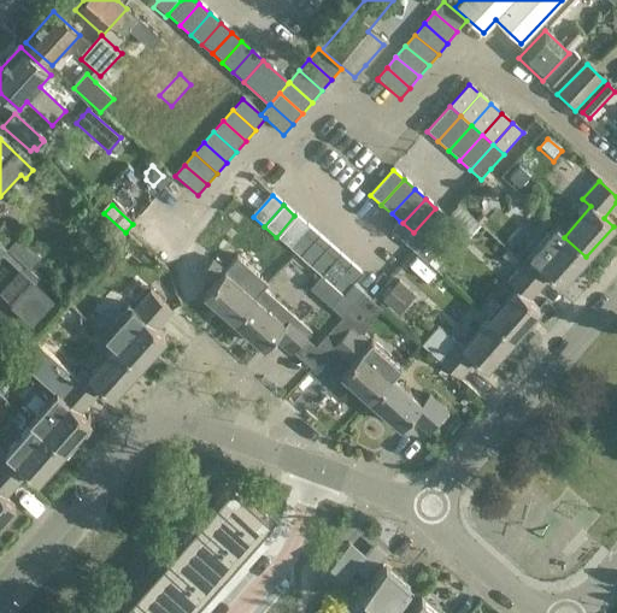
[(446,218),(435,208),(413,233),(424,242),(446,218)]
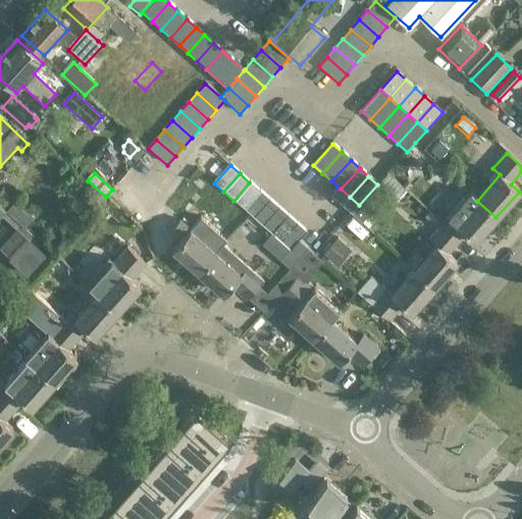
[(406,194),(386,176),(377,188),(398,204),(406,194)]
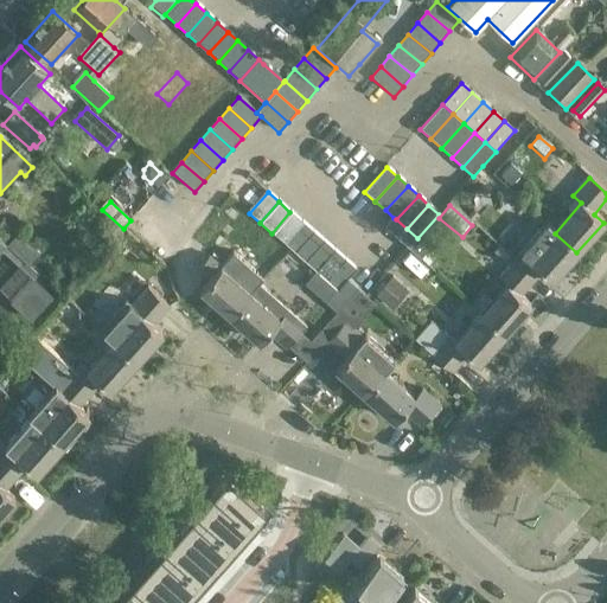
[(282,243),(301,222),(289,212),(272,233),(282,243)]
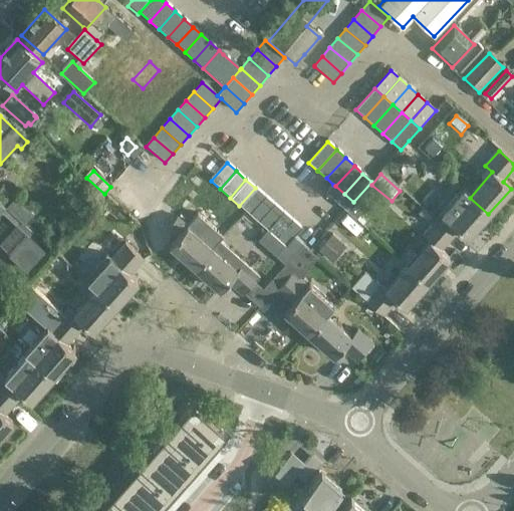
[(333,185),(326,193),(345,211),(353,202),(344,194),(335,186),(333,185)]
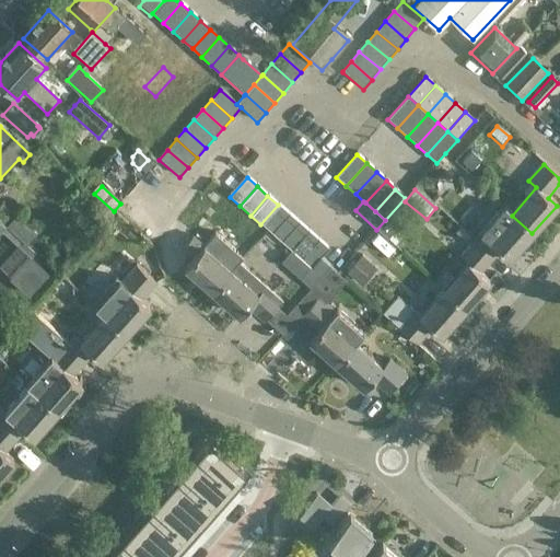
[(270,233),(288,213),(278,205),(260,224),(270,233)]
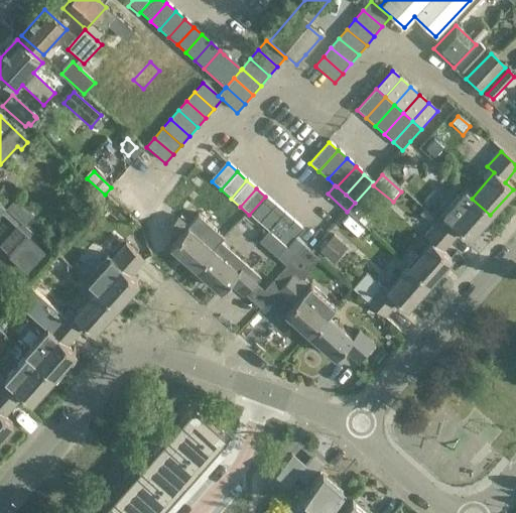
[(464,191),(437,223),(456,239),(461,233),(469,240),(490,215),(472,199),(464,191)]
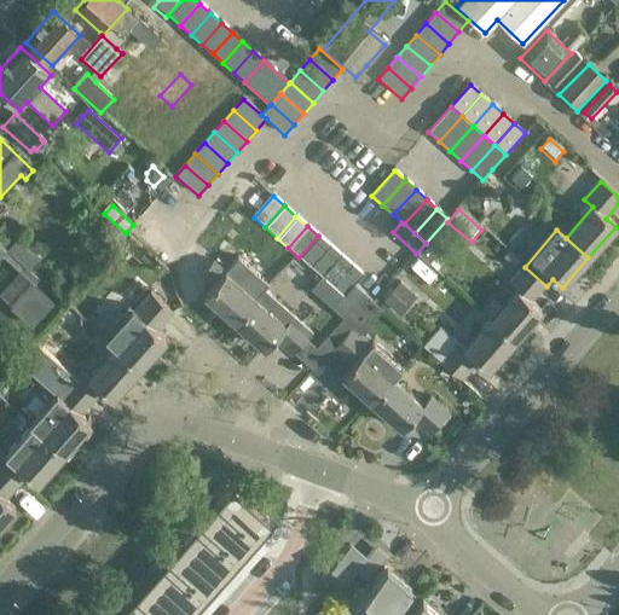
[(311,267),(329,245),(318,236),(299,257),(311,267)]
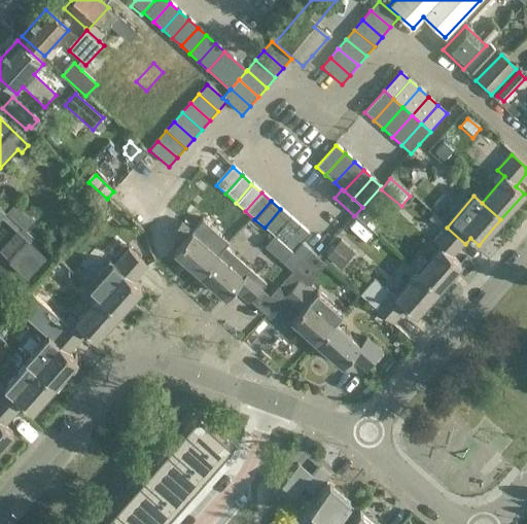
[(37,222),(16,205),(7,216),(27,234),(37,222)]
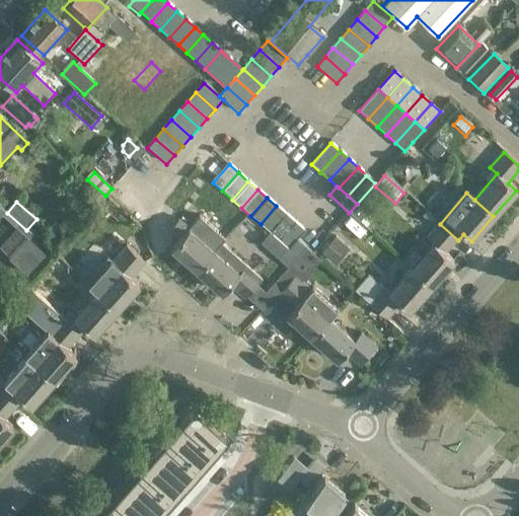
[(377,217),(360,203),(349,216),(366,230),(377,217)]
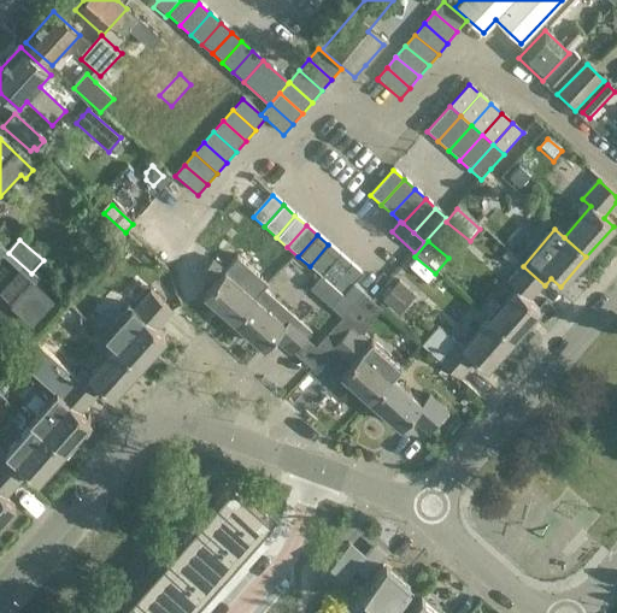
[(321,277),(340,255),(328,245),(310,266),(321,277)]
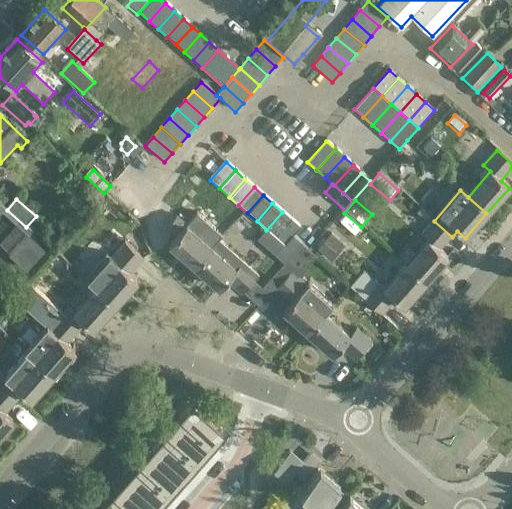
[(275,238),(291,220),(282,212),(266,230),(275,238)]
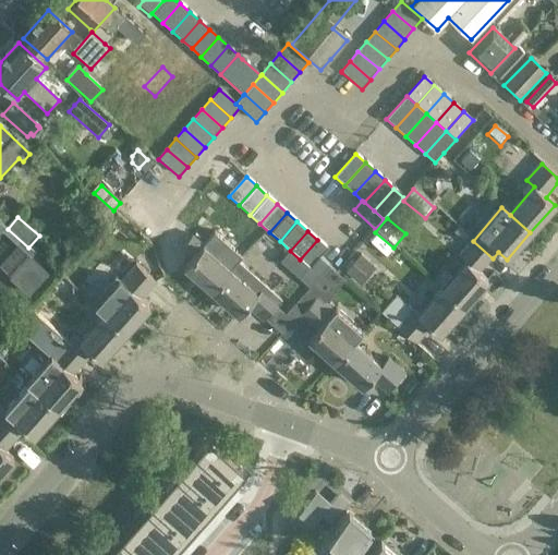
[(193,237),(184,246),(195,256),(185,267),(213,291),(231,270),(238,264),(242,258),(215,233),(204,246),(193,237)]
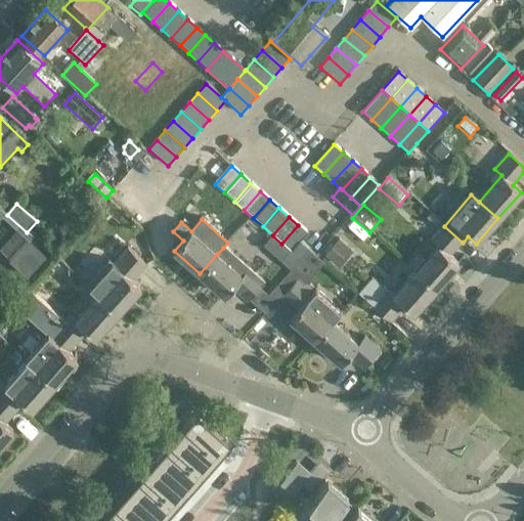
[(292,252),(308,233),(298,225),(281,244),(292,252)]
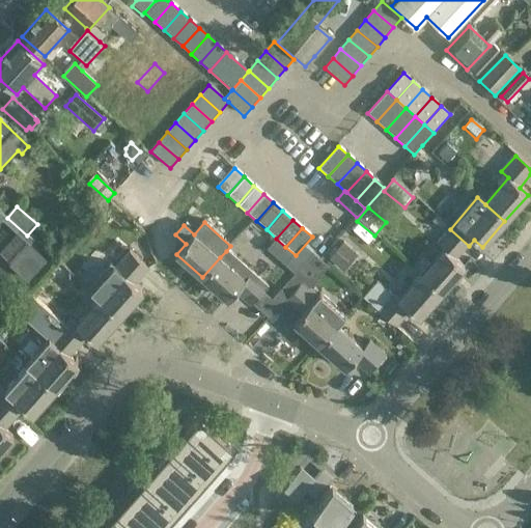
[(464,268),(455,260),(469,246),(450,229),(437,244),(426,254),(435,261),(421,276),(441,294),(464,268)]
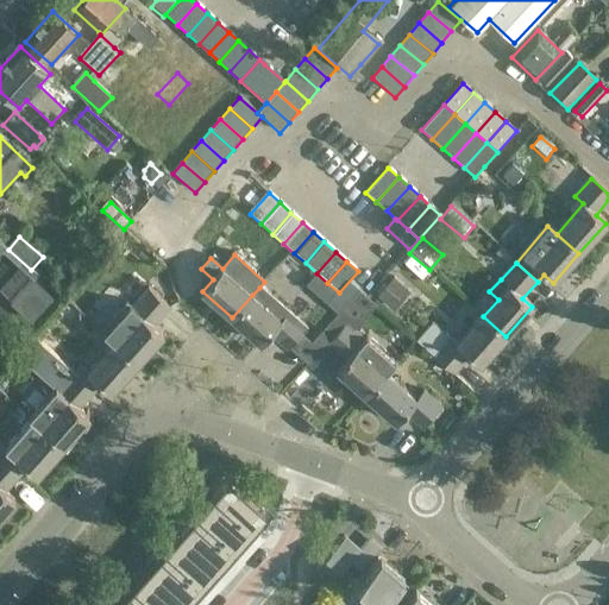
[(339,296),(315,276),(303,289),(336,316),(309,345),(301,336),(288,351),(308,369),(318,359),(334,373),(337,371),(346,360),(328,345),(347,325),(355,332),(376,309),(349,285),(339,296)]
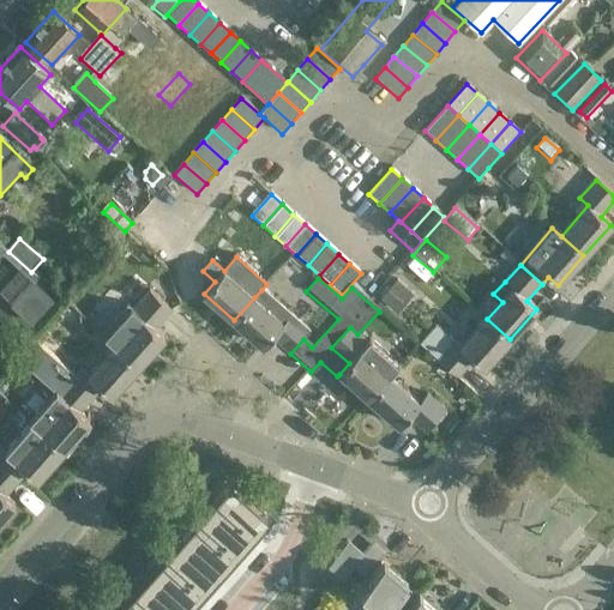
[(56,303),(34,284),(11,310),(32,330),(56,303)]
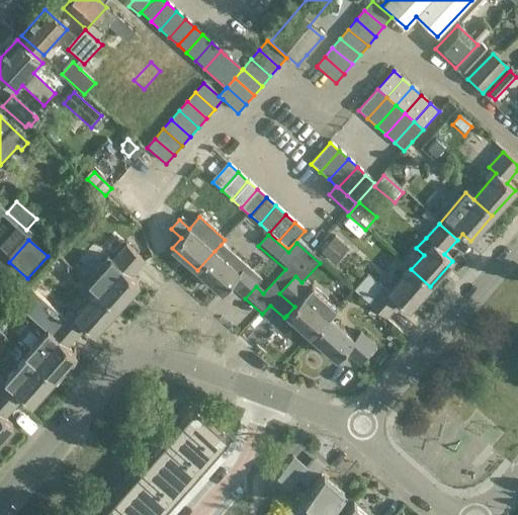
[(345,250),(334,240),(321,254),(332,264),(345,250)]
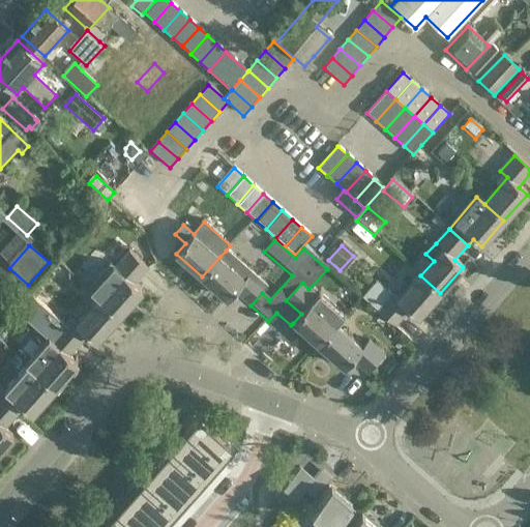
[(219,257),(202,276),(228,299),(235,291),(251,304),(266,287),(226,251),(219,257)]
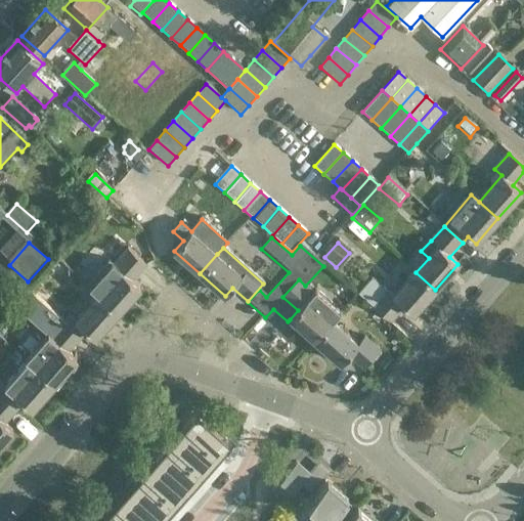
[(111,261),(90,285),(101,294),(121,311),(140,289),(132,280),(145,265),(128,250),(115,265),(111,261)]
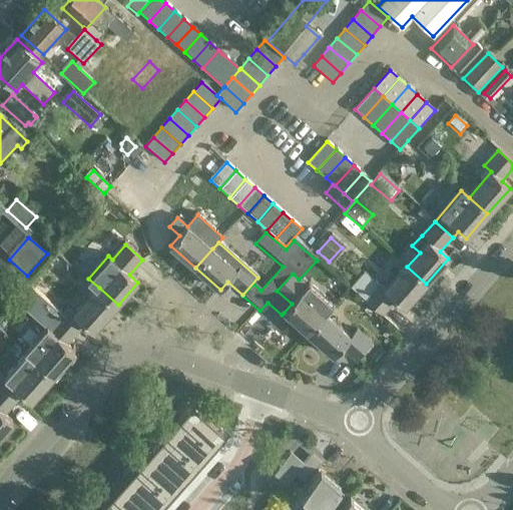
[(396,302),(404,309),(426,284),(407,267),(385,292),(378,286),(364,302),(382,318),(396,302)]
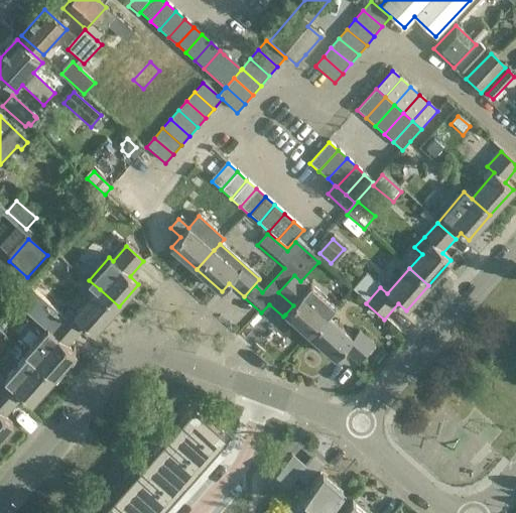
[(336,308),(310,286),(308,288),(300,281),(294,275),(278,292),(293,305),(285,314),(310,337),(328,317),(336,308)]
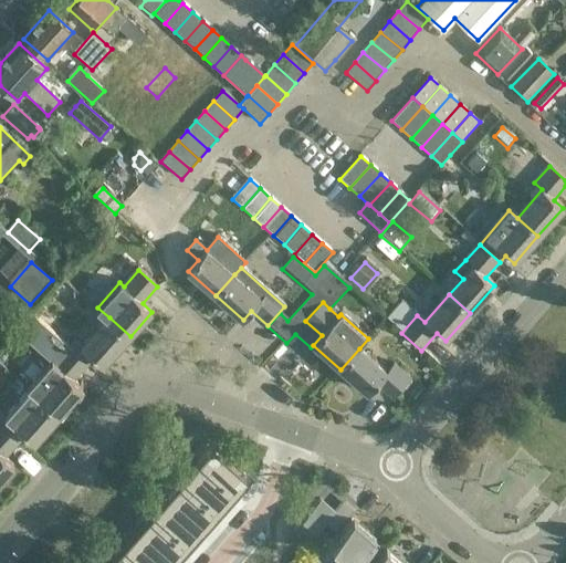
[(50,336),(59,326),(44,314),(35,324),(50,336)]
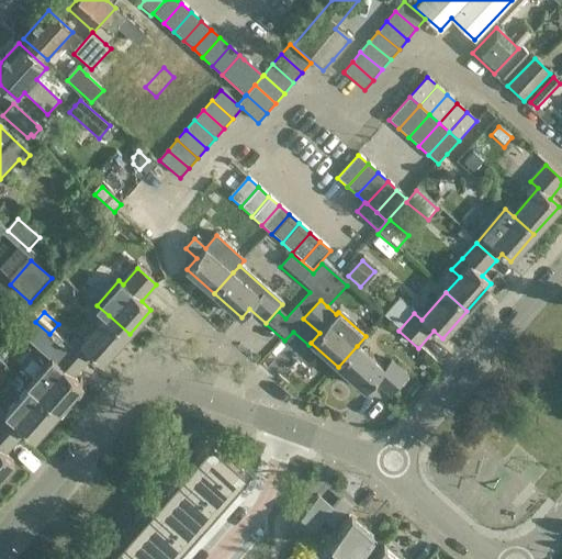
[(102,365),(130,334),(109,315),(81,346),(74,339),(69,346),(88,362),(93,357),(102,365)]
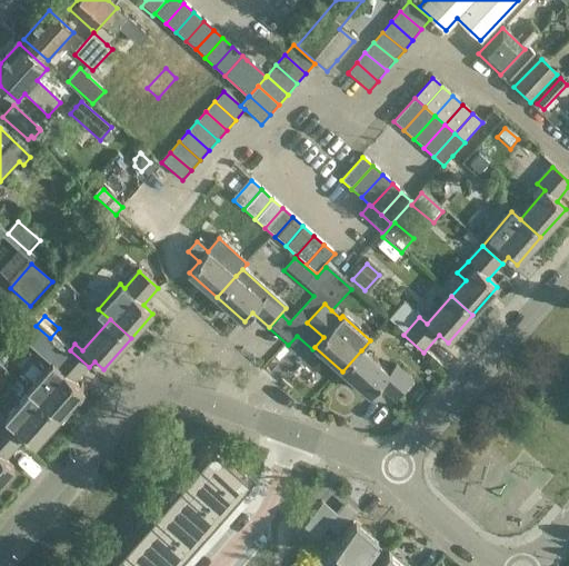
[(83,391),(73,384),(89,367),(70,350),(55,367),(53,366),(29,391),(39,400),(59,419),(83,391)]
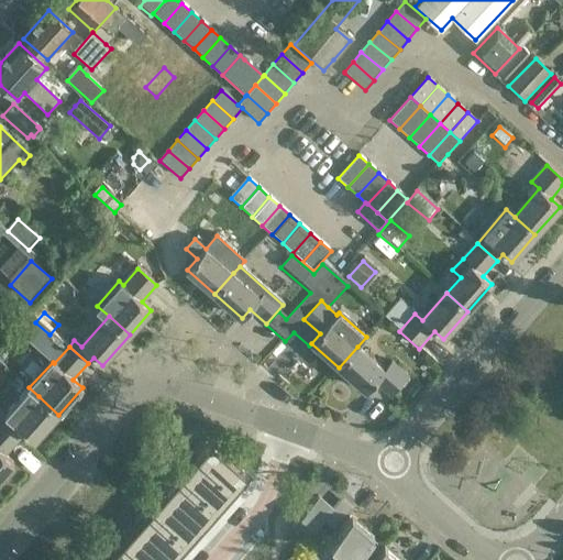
[(384,371),(357,347),(339,368),(365,392),(374,383),(390,397),(408,379),(392,363),(384,371)]
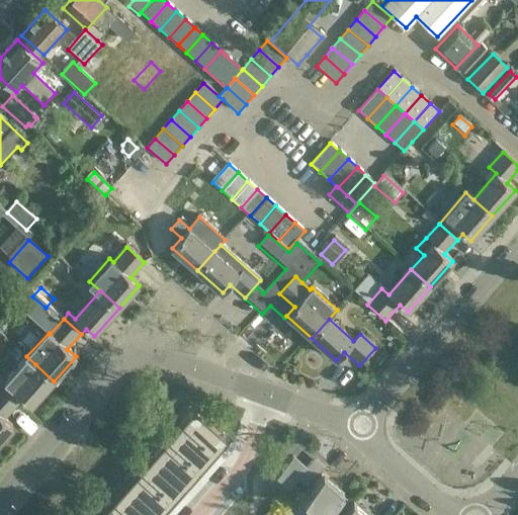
[(31,407),(54,381),(35,364),(26,356),(3,381),(5,383),(1,390),(18,405),(23,400),(31,407)]
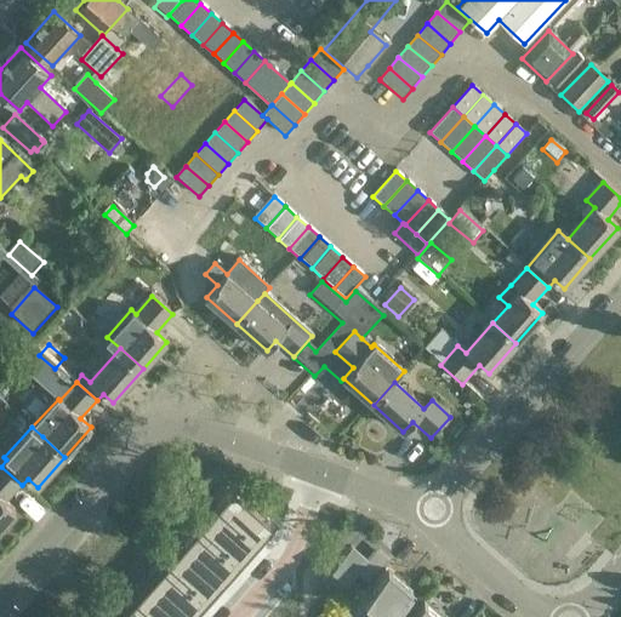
[(0,529),(16,512),(6,503),(22,485),(1,467),(0,467),(0,529)]
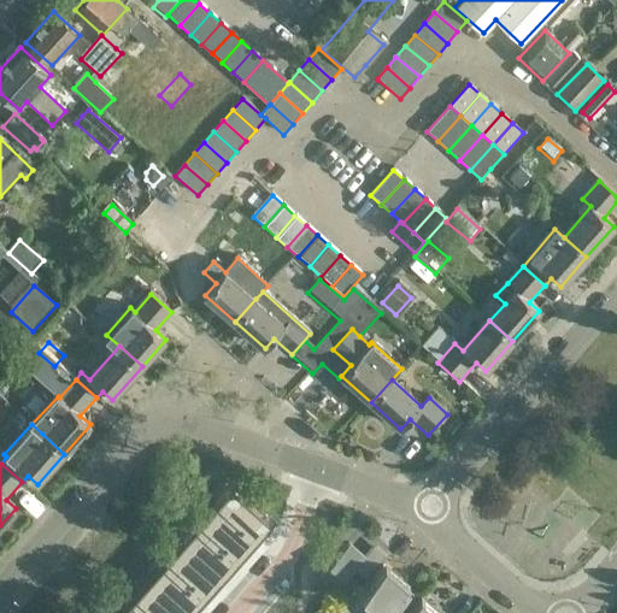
[(231,487),(119,612),(192,612),(222,579),(239,560),(254,542),(272,523),(231,487)]
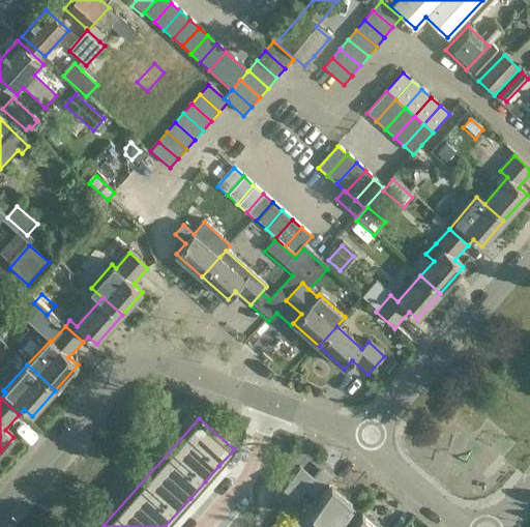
[(288,507),(312,480),(299,469),(275,496),(288,507)]
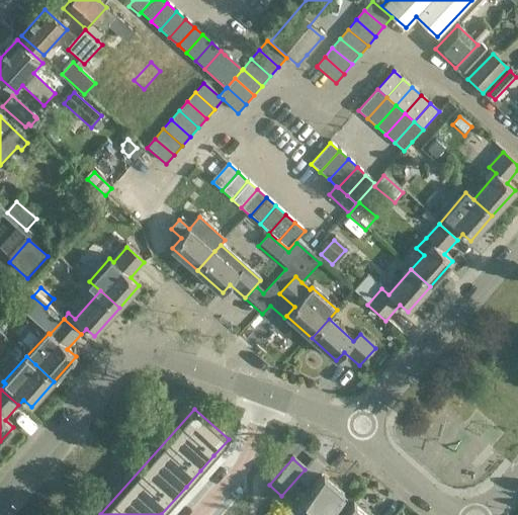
[(342,514),(346,510),(336,501),(340,497),(341,498),(342,497),(321,479),(291,511),(295,514),(342,514)]
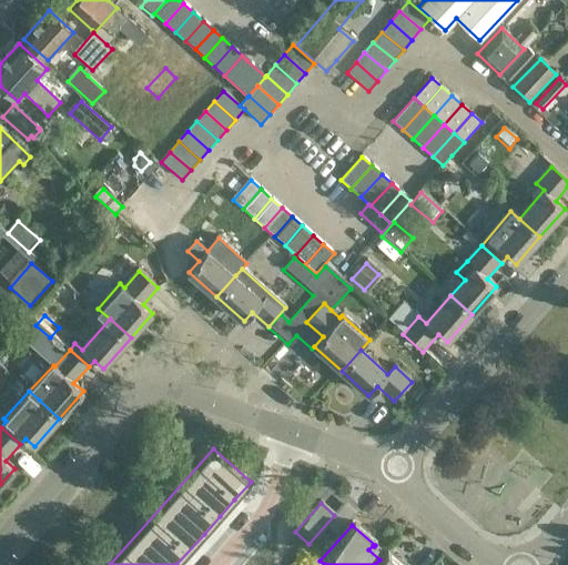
[(396,564),(384,554),(379,560),(375,564),(396,564)]
